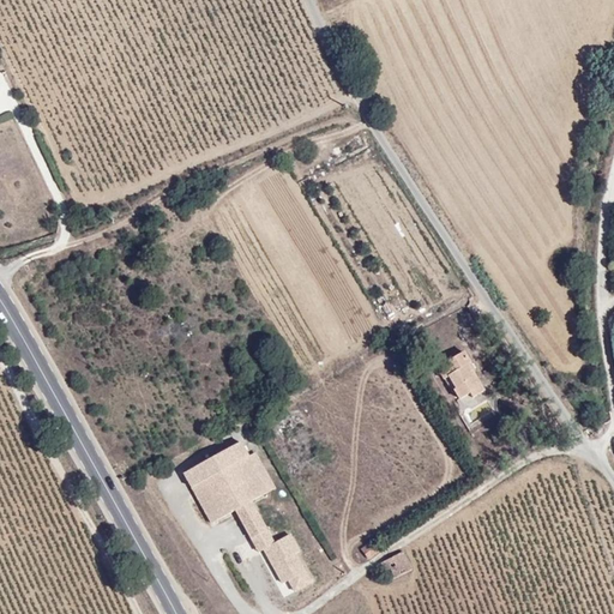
[(483,390),(469,366),(473,363),(465,350),(438,366),(458,401),(467,396),(468,399),(483,390)]
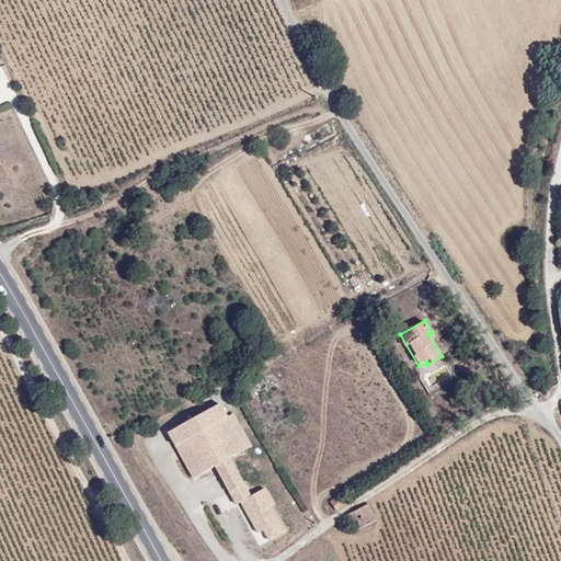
[(229,458),(252,446),(235,414),(227,419),(219,404),(168,433),(193,478),(215,466),(229,458)]
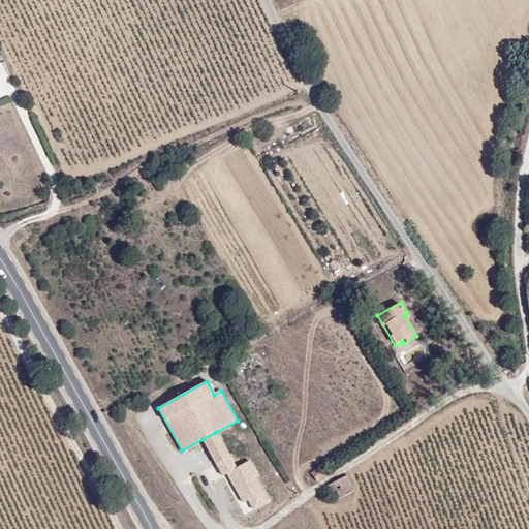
[(216,432),(203,439),(208,448),(221,441),(216,432)]
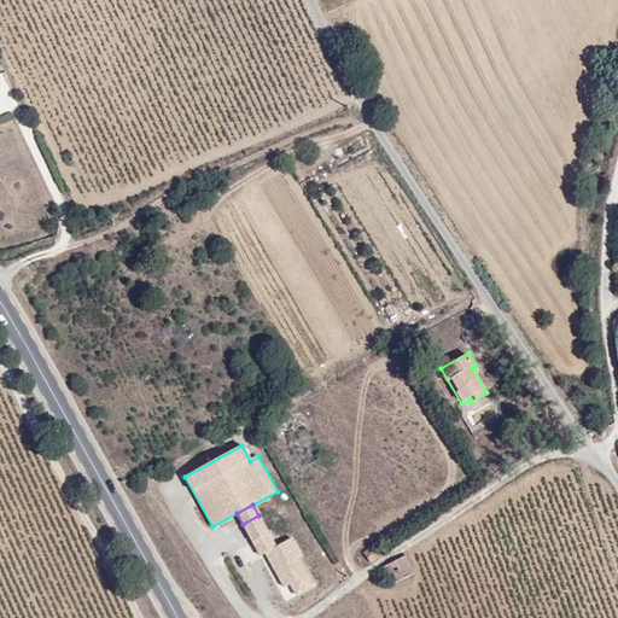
[(258,516),(243,524),(254,543),(258,540),(266,553),(285,587),(291,584),(295,582),(301,593),(313,587),(297,558),(301,555),(291,538),(275,547),(258,516)]
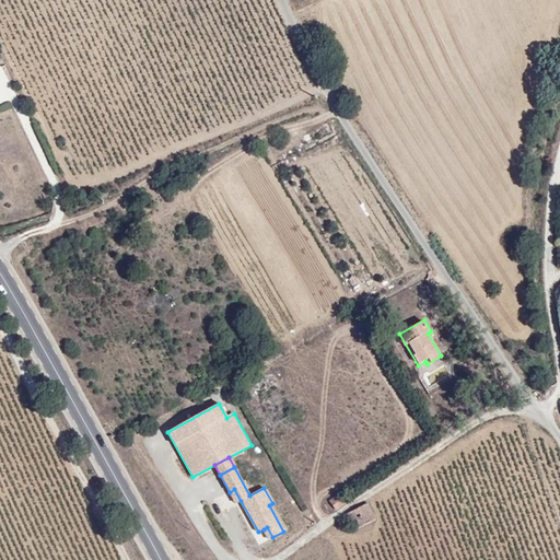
[(234,489),(230,492),(236,503),(241,501),(234,489)]
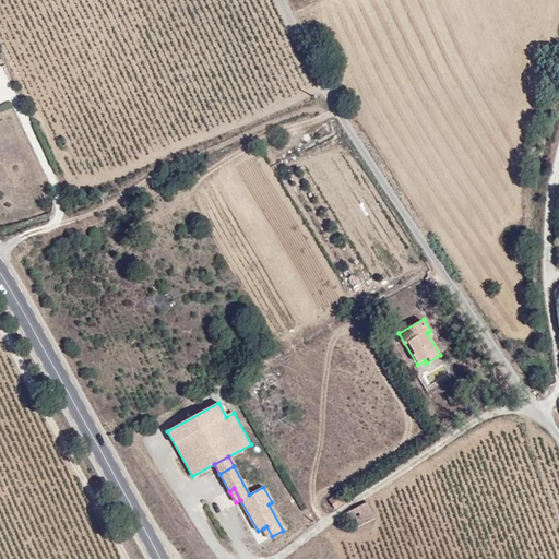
[(336,508),(349,500),(344,491),(331,499),(336,508)]
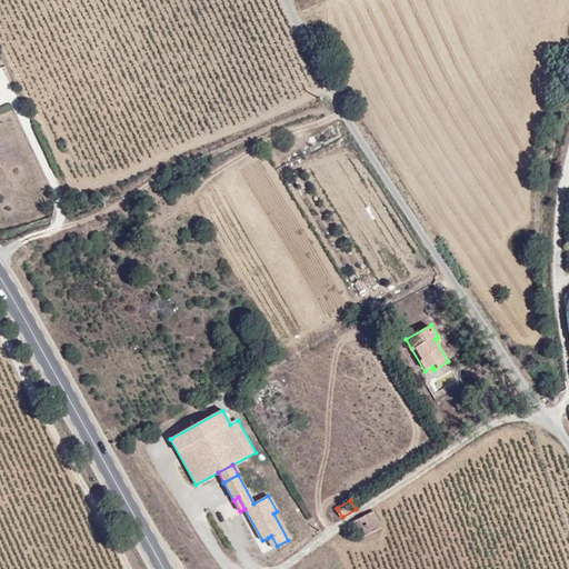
[(381,528),(375,512),(353,523),(361,538),(381,528)]
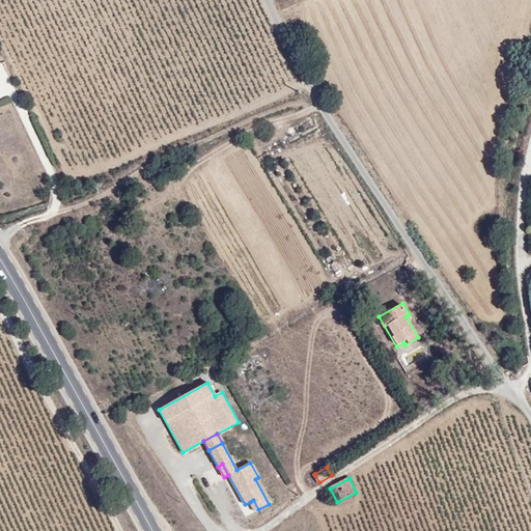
[(253,500),(250,502),(255,511),(258,509),(253,500)]
